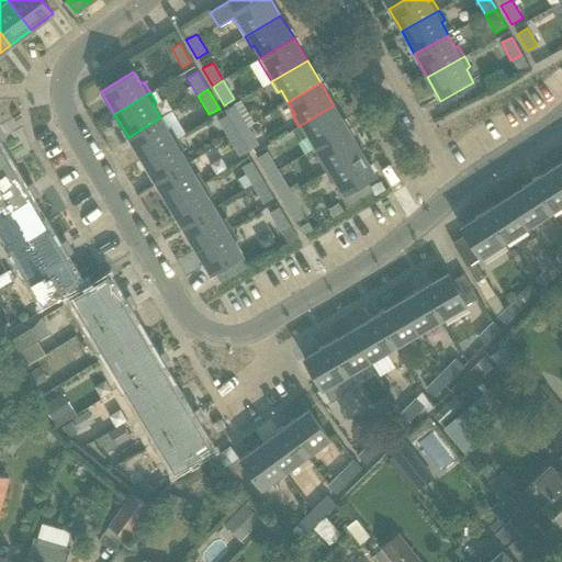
[(240,100),(223,110),(237,133),(254,123),(240,100)]
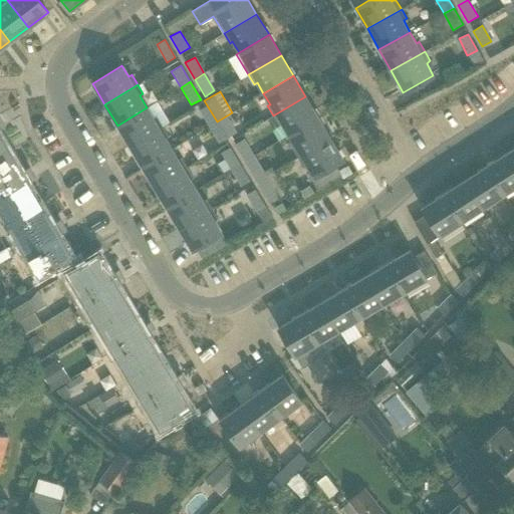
[(305,96),(273,115),(279,125),(281,123),(288,135),(317,116),(305,96)]
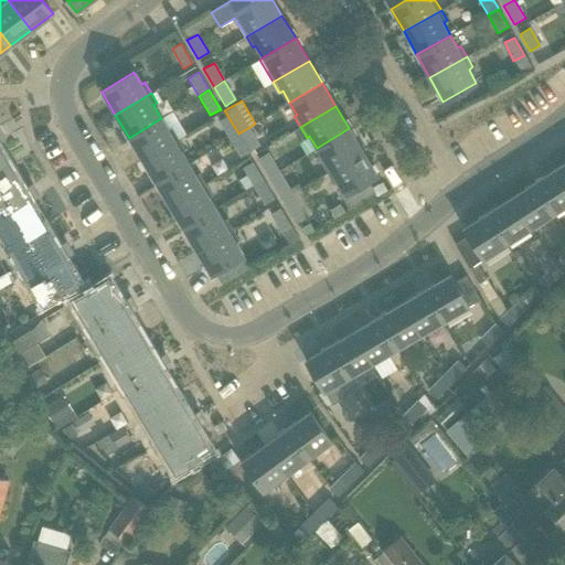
[(238,134),(224,110),(212,118),(214,124),(217,123),(228,139),(238,134)]
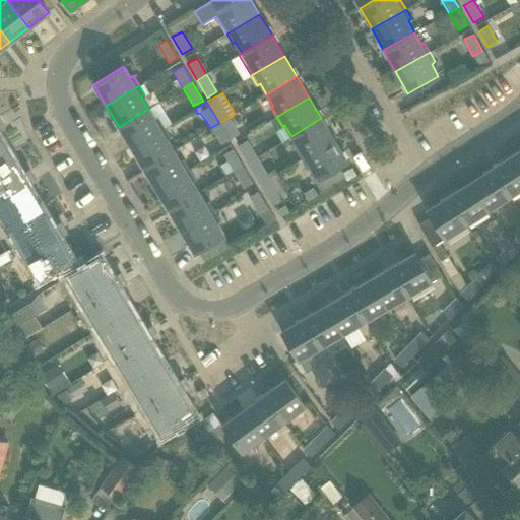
[(154,119),(148,109),(119,127),(131,147),(164,128),(157,117),(154,119)]
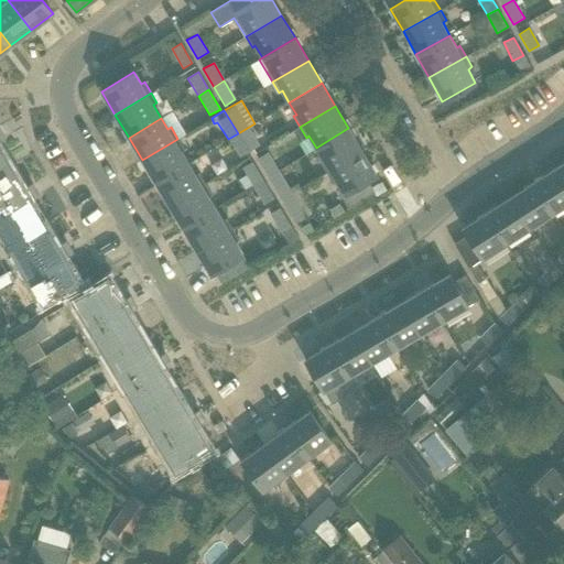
[(255,123),(238,133),(250,152),(260,147),(249,128),(256,125),(255,123)]
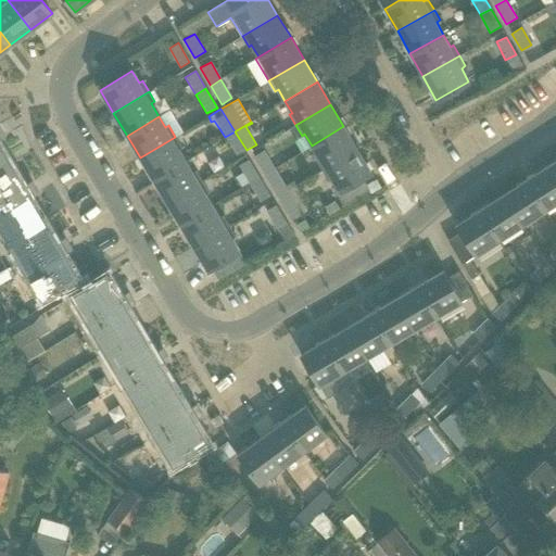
[(357,149),(343,126),(312,146),(318,158),(316,160),(321,169),(357,149)]
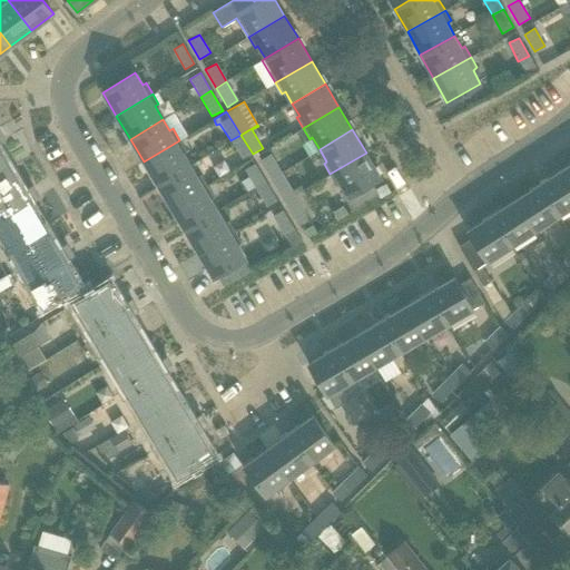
[(0,141),(5,139),(1,134),(0,135),(0,174),(10,168),(0,150),(0,141)]
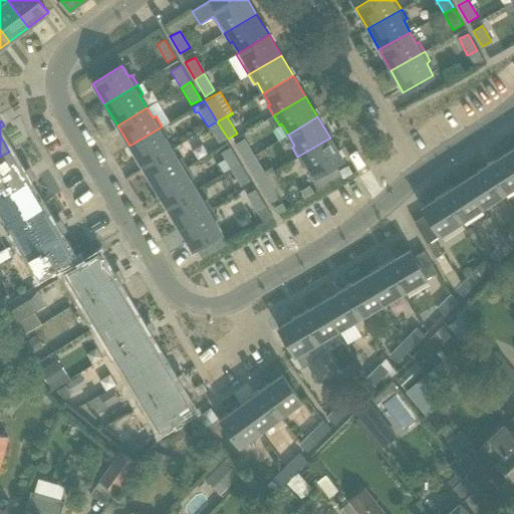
[(217,121),(208,126),(218,145),(228,139),(217,121)]
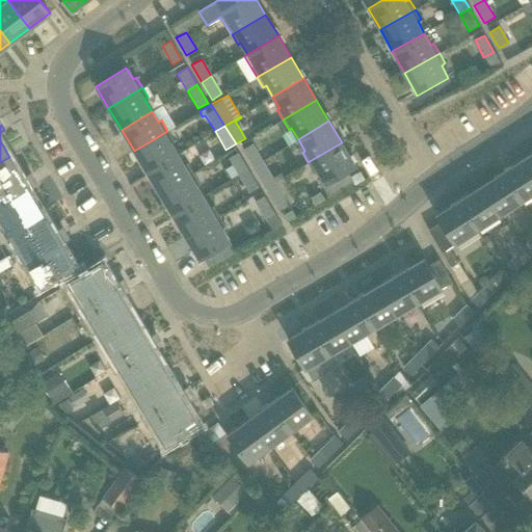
[(174,140),(167,131),(134,151),(147,173),(178,154),(170,141),(174,140)]
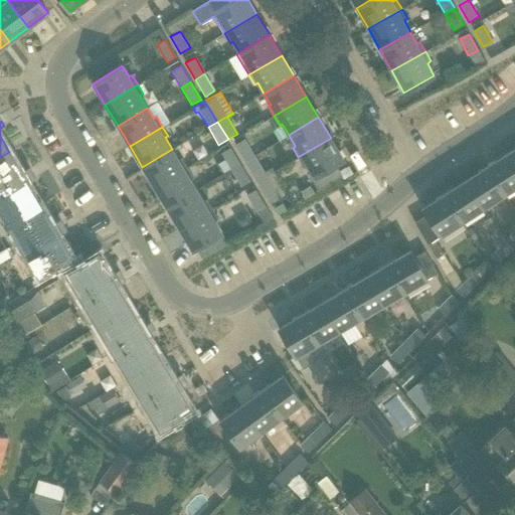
[(343,159),(331,138),(298,157),(304,167),(307,166),(313,176),(310,177),(318,190),(342,176),(335,164),(343,159)]
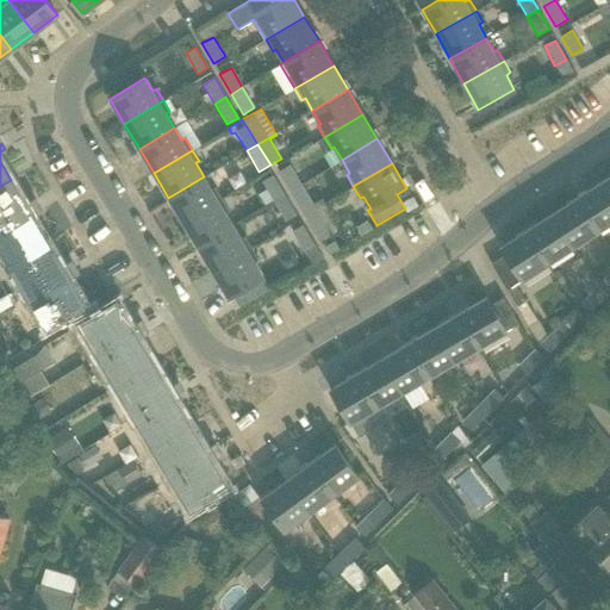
[(290,165),(279,172),(290,191),(302,184),(290,165)]
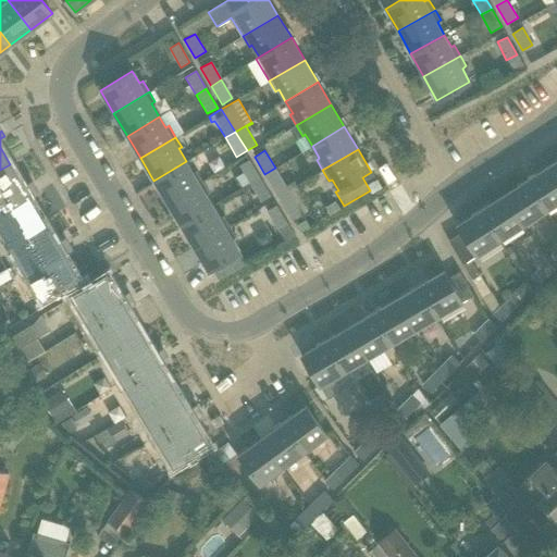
[(249,184),(259,177),(249,160),(239,166),(249,184)]
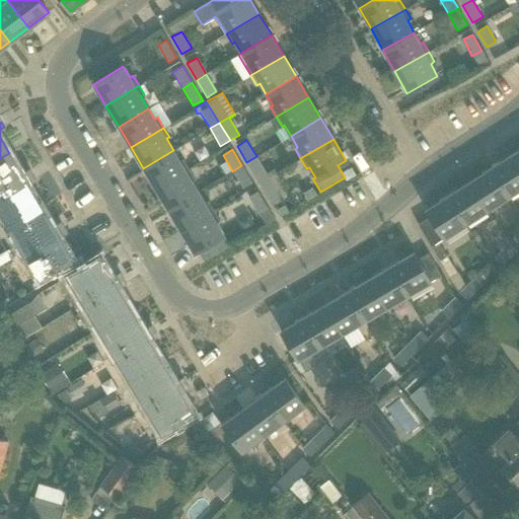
[(179,161),(173,150),(143,168),(156,189),(189,169),(182,159),(179,161)]
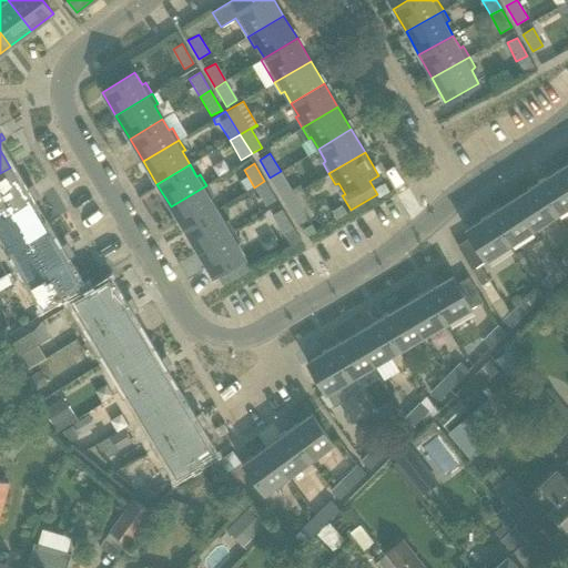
[(0,210),(36,191),(32,185),(23,191),(10,168),(0,173),(0,210)]
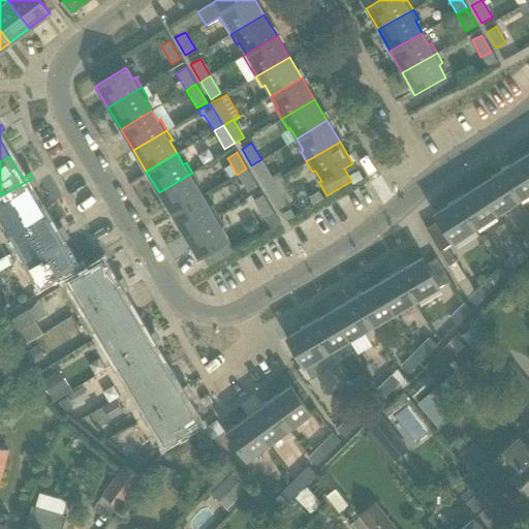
[(528,168),(522,157),(500,172),(519,200),(528,193),(528,168)]
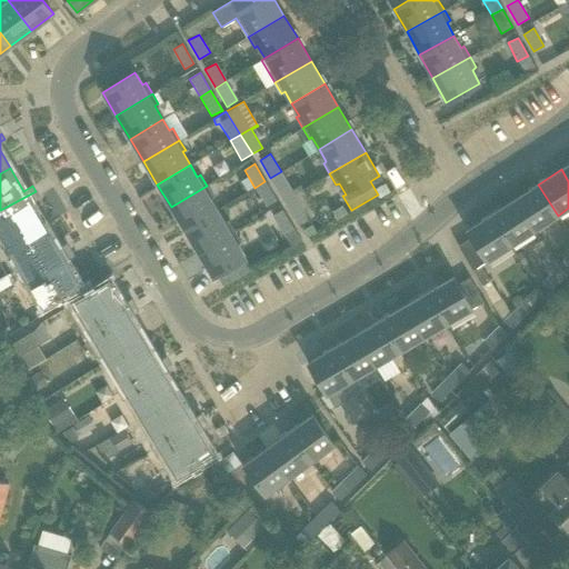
[(292,192),(281,171),(270,178),(282,198),(292,192)]
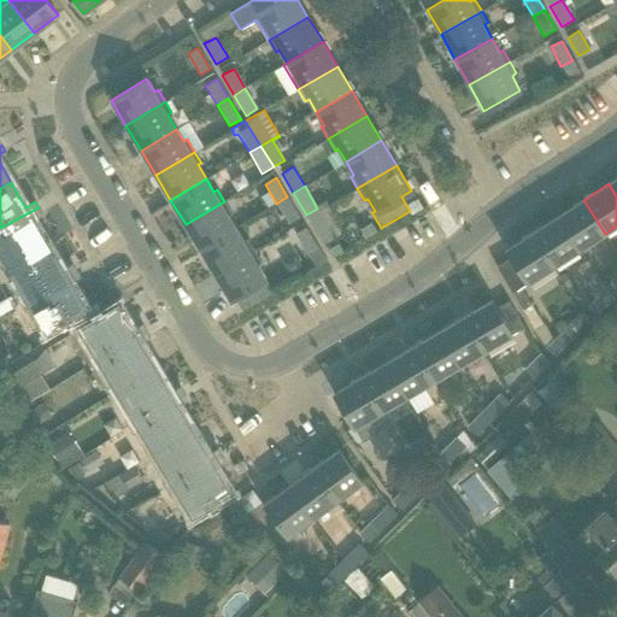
[(300,218),(287,197),(276,204),(288,224),(300,218)]
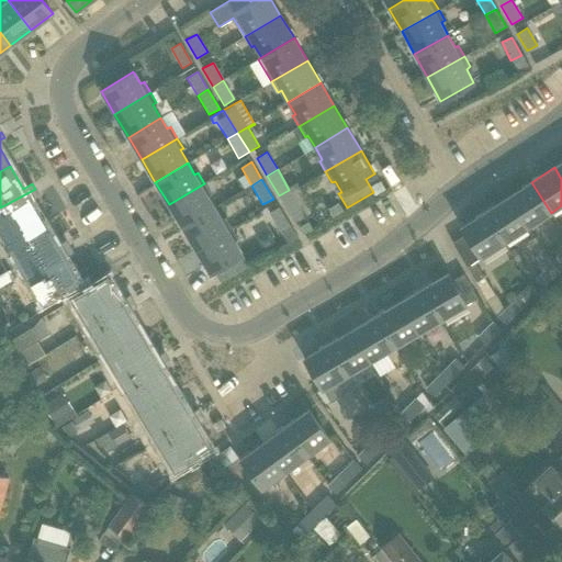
[(531,182),(508,197),(528,227),(551,213),(531,182)]
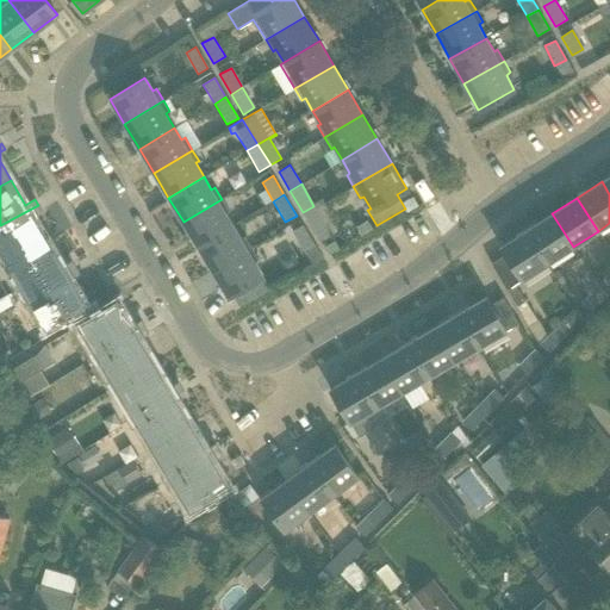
[(229,210),(222,199),(184,222),(198,247),(232,225),(224,212),(229,210)]
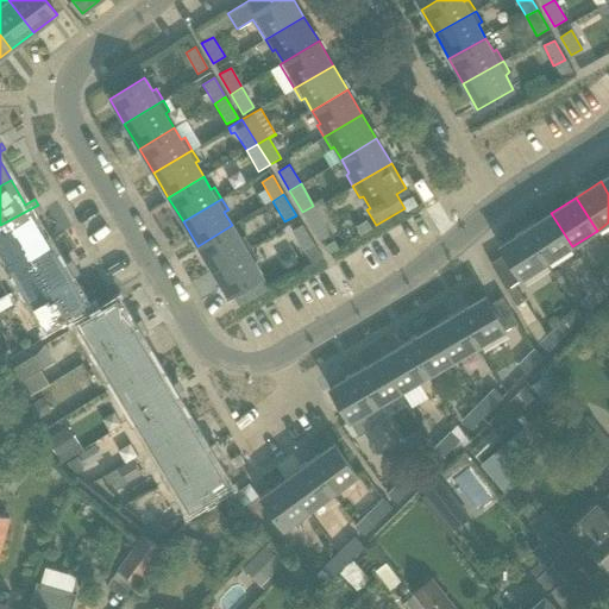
[(38,205),(0,225),(0,250),(7,264),(48,240),(32,215),(42,211),(38,205)]
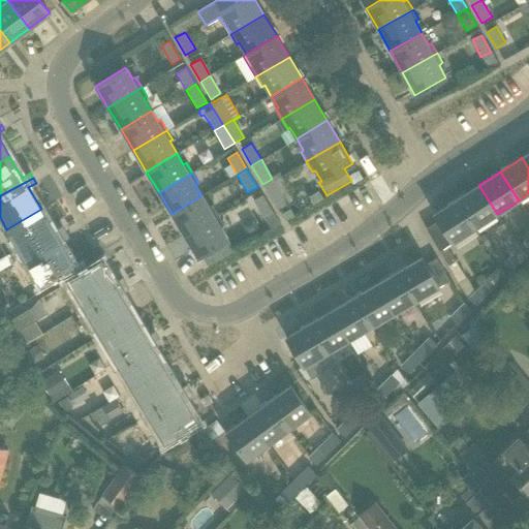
[(497,214),(478,185),(456,199),(475,228),(497,214)]
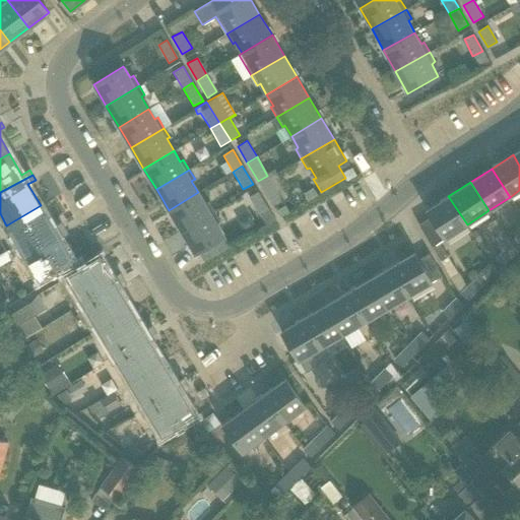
[(281,200),(276,191),(271,184),(263,189),(273,205),(281,200)]
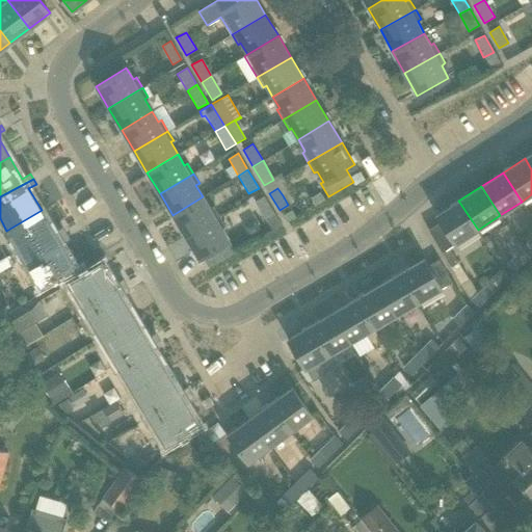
[(209,208),(203,196),(173,215),(185,236),(219,216),(213,206),(209,208)]
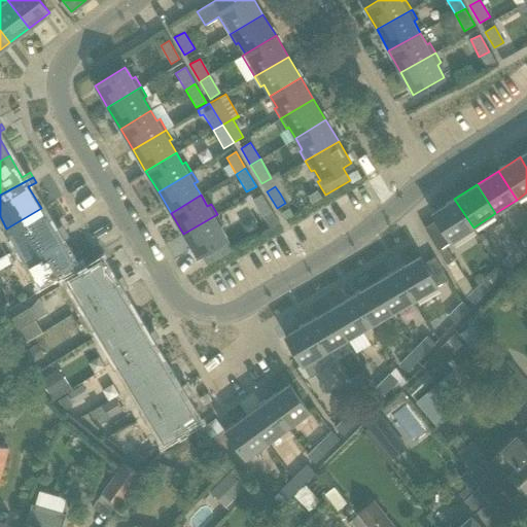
[(270,229),(278,223),(261,195),(252,200),(270,229)]
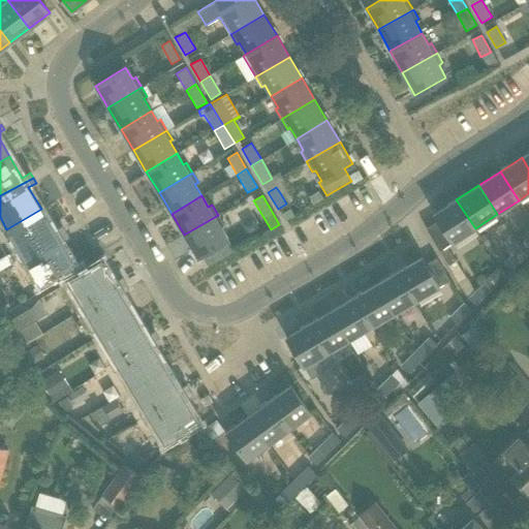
[(475,228),(456,199),(433,214),(453,243),(475,228)]
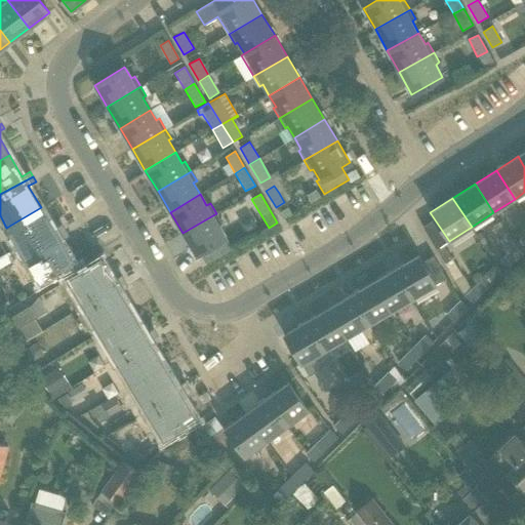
[(41,207),(6,228),(18,248),(13,250),(17,257),(64,230),(62,225),(53,229),(41,207)]
